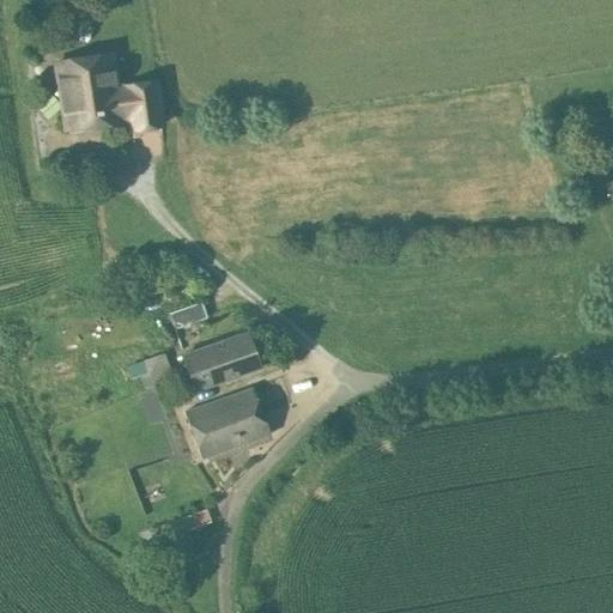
[(108,55),(58,62),(58,61),(55,62),(56,65),(60,87),(54,95),(61,99),(66,128),(129,119),(125,86),(115,87),(110,56),(110,54),(108,54),(108,55)]
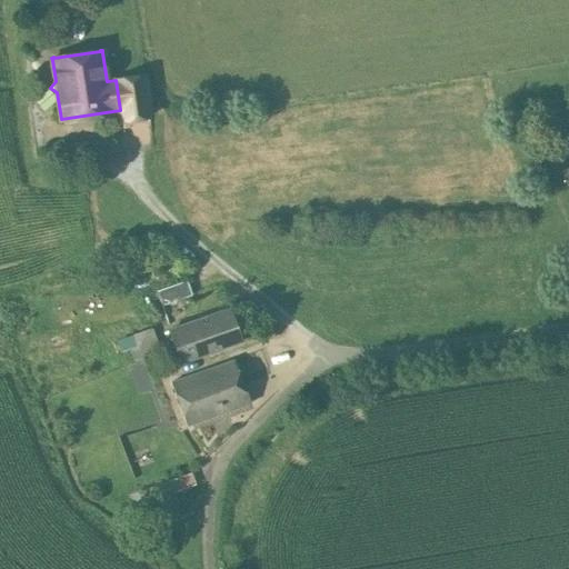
[(143,77),(116,80),(120,110),(121,120),(149,116),(143,77)]
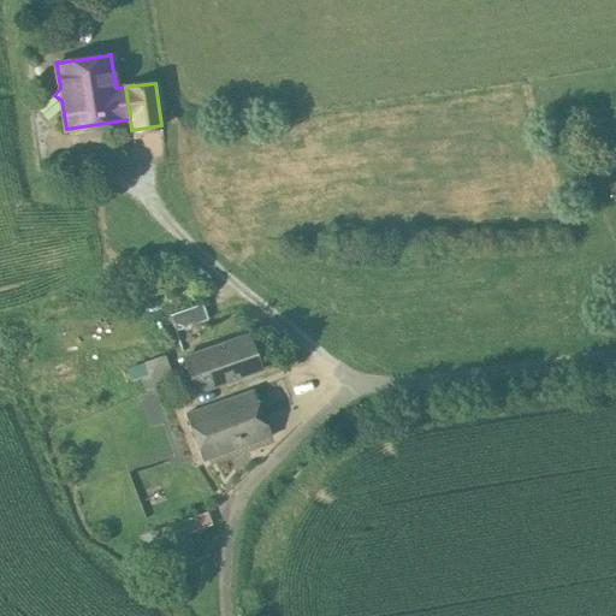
[(170,312),(175,329),(208,319),(203,302),(170,312)]
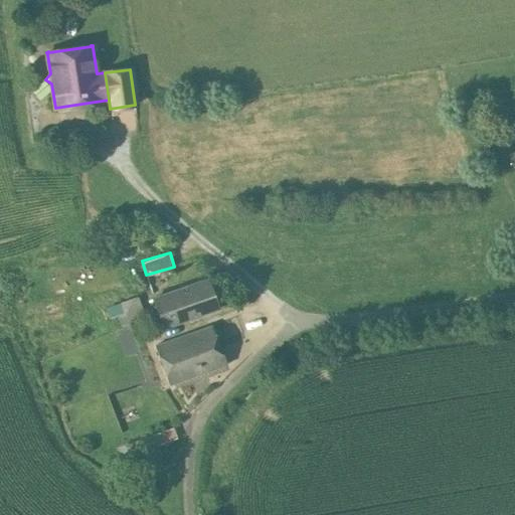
[(207,280),(152,299),(162,328),(217,309),(207,280)]
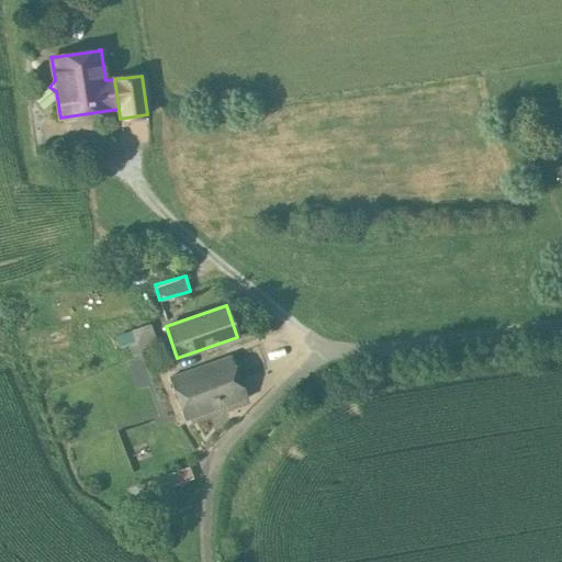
[(142,336),(134,339),(139,356),(158,349),(149,324),(138,328),(142,336)]
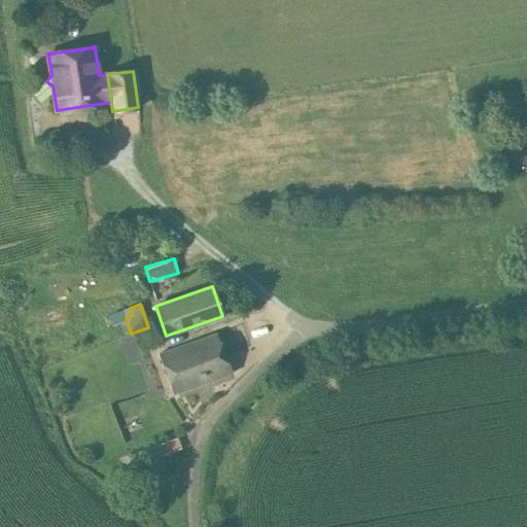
[(216,334),(157,354),(172,394),(231,374),(216,334)]
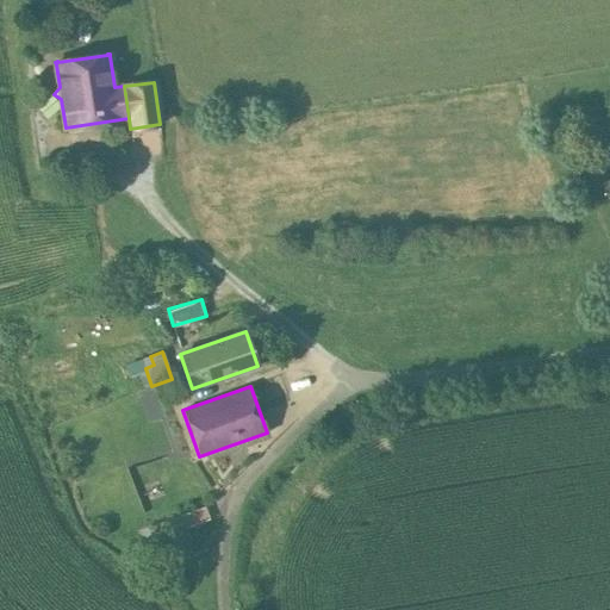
[(205,506),(180,516),(185,528),(210,520),(205,506)]
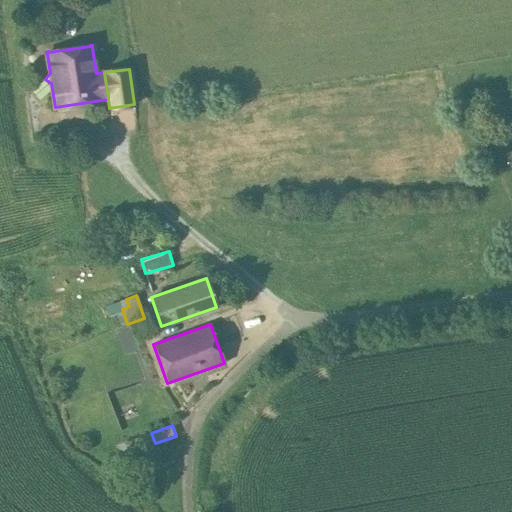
[(150,433),(128,441),(131,452),(154,444),(150,433)]
